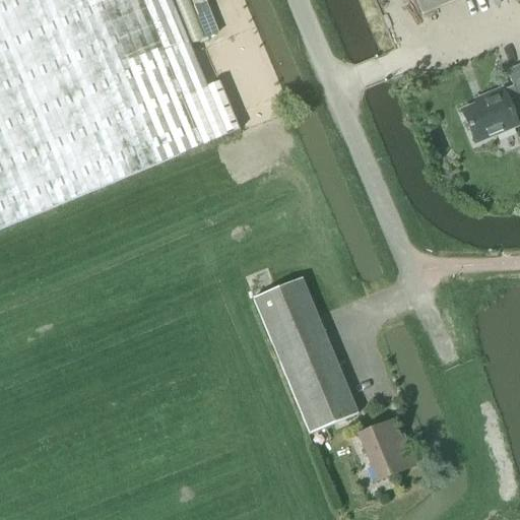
[(0,0),(0,229),(238,131),(217,82),(205,87),(169,0),(0,0)]
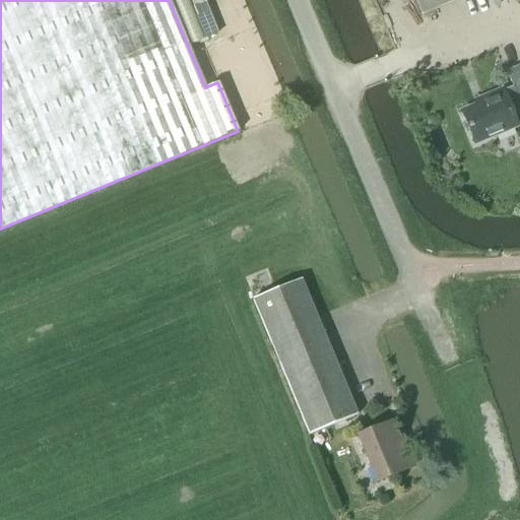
[(519,0),(414,0),(420,14),(453,0),(519,0)]
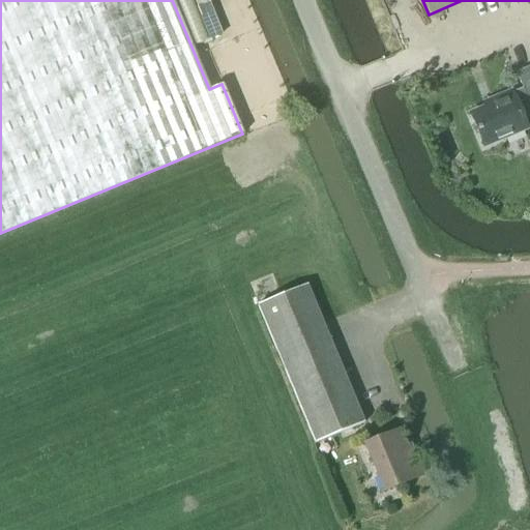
[(221,32),(212,12),(200,17),(208,36),(221,32)]
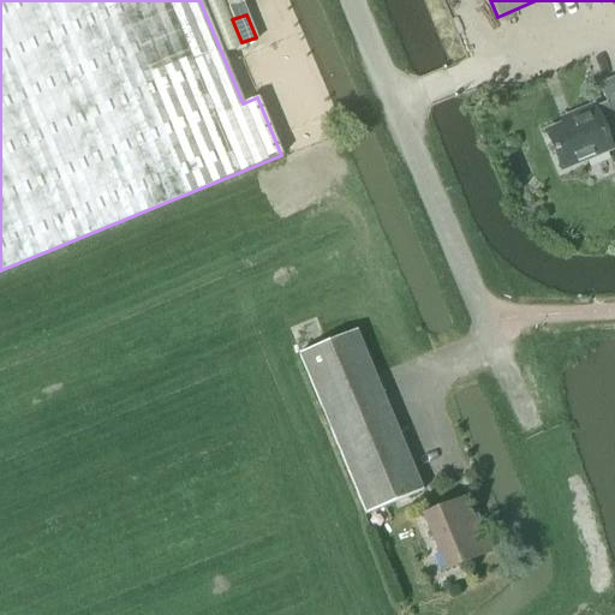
[(607,102),(592,108),(562,120),(565,125),(545,133),(560,168),(609,149),(598,121),(611,115),(607,102)]
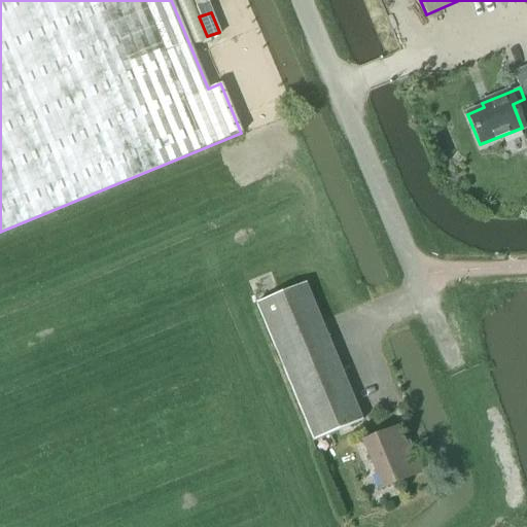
[(361,420),(304,283),(254,304),(311,441),(361,420)]
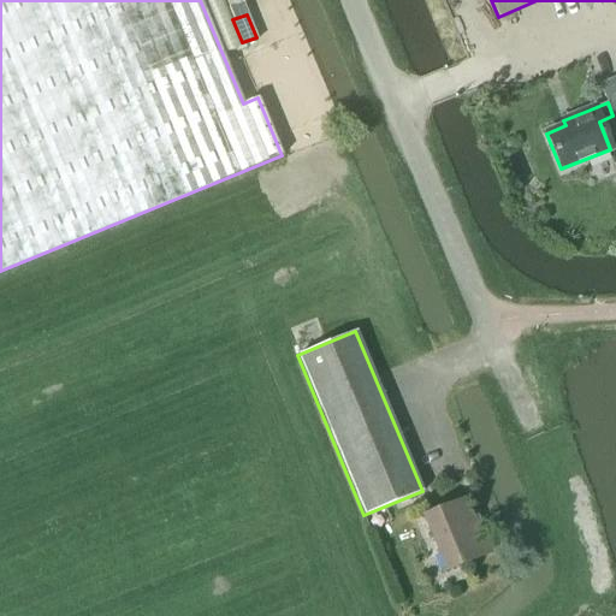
[(475,517),(469,520),(462,501),(422,516),(444,572),(490,554),(475,517)]
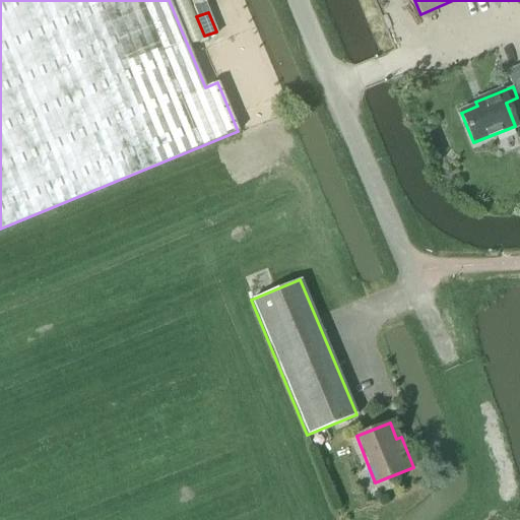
All buildings are outlined.
